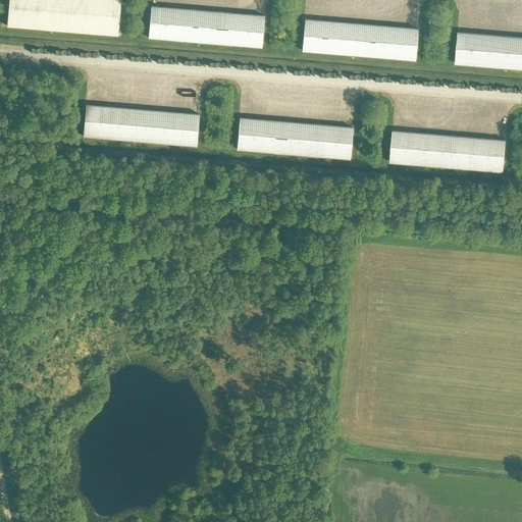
[(119,0),(8,0),(6,25),(117,35),(119,0)]
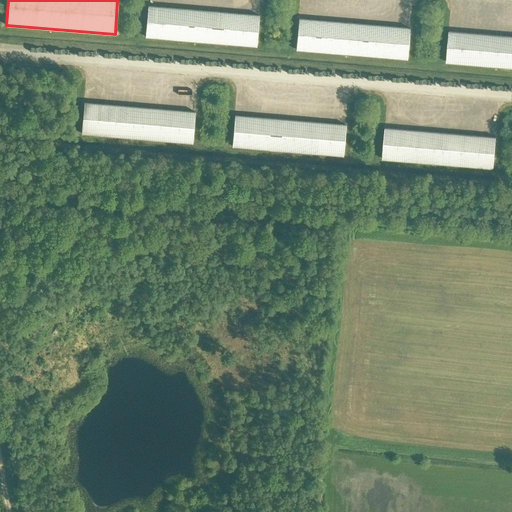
[(259,47),(261,16),(150,7),(147,38),(259,47)]
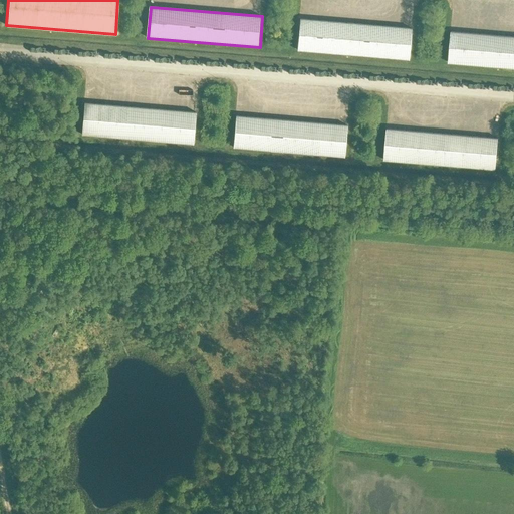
[(411,60),(414,29),(302,19),(300,51),(411,60)]
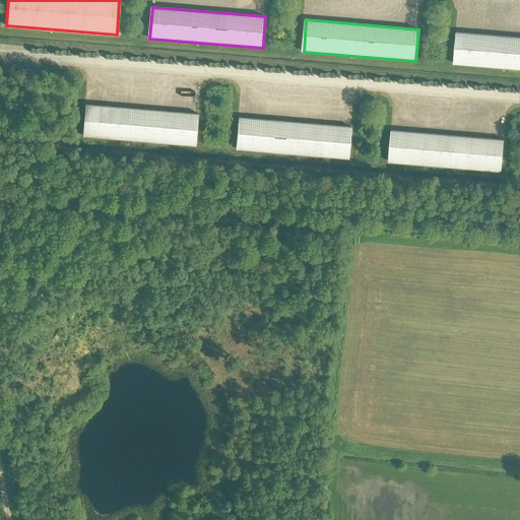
[(519,36),(456,31),(453,63),(512,68),(518,68),(519,68),(519,36)]
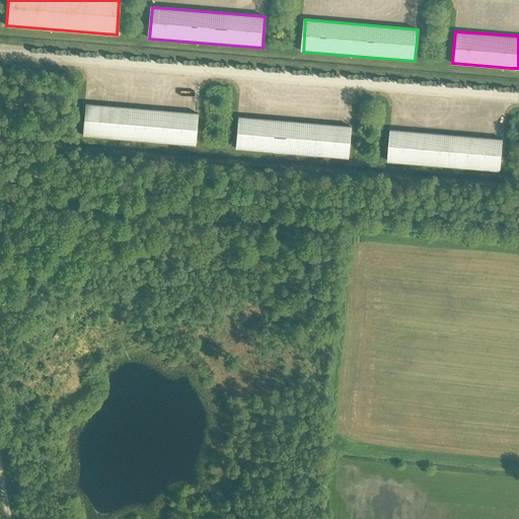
[(197,146),(200,115),(87,105),(84,137),(197,146)]
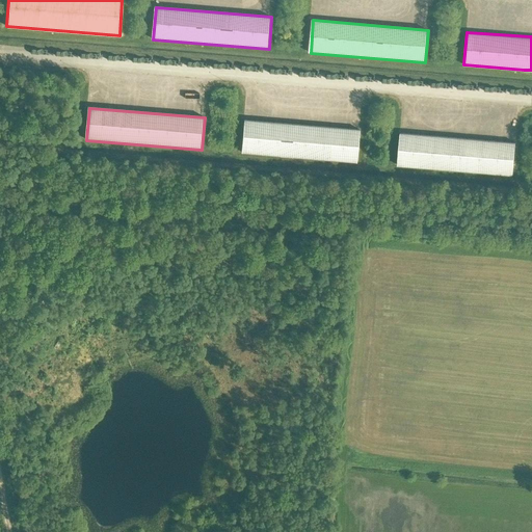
[(241,152),(355,161),(358,129),(243,118),(241,152)]
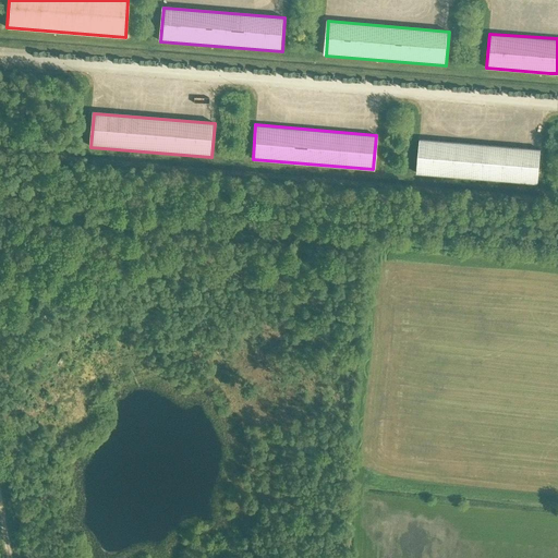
[(538,185),(542,152),(421,141),(417,176),(538,185)]
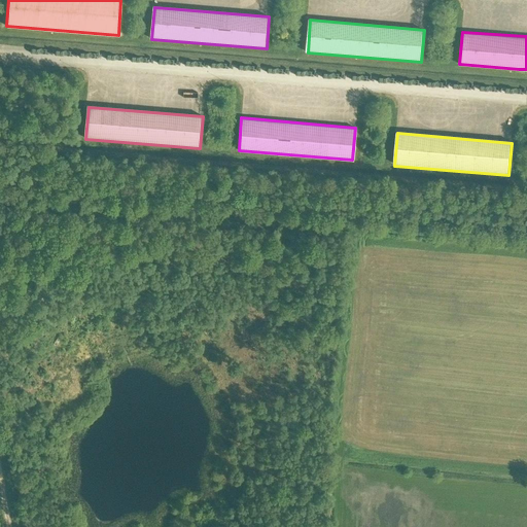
All buildings are outlined.
